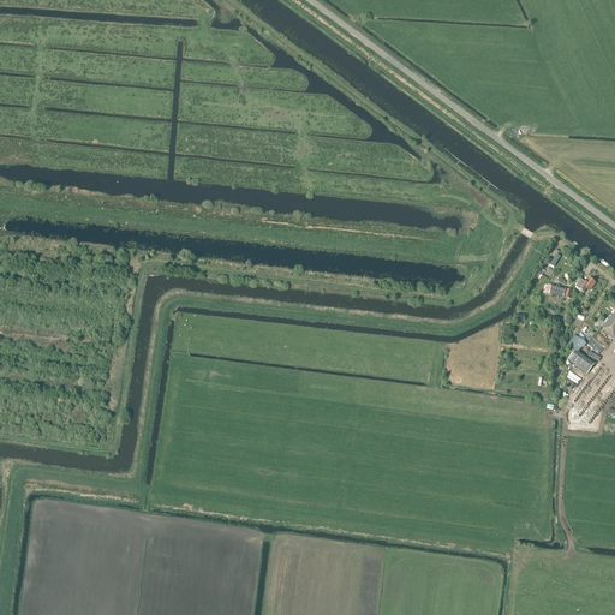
[(590,291),(596,284),(590,279),(586,284),(580,280),(575,287),(584,293),(586,290),(590,291)]
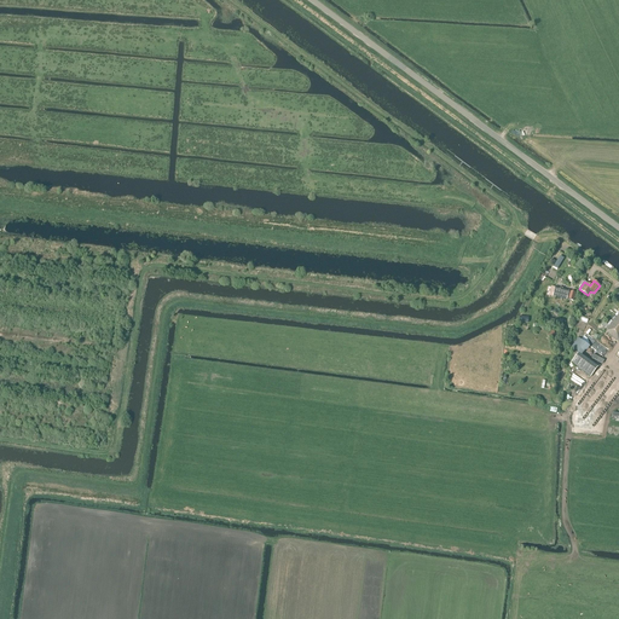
[(570,291),(551,287),(549,296),(567,301),(570,291)]
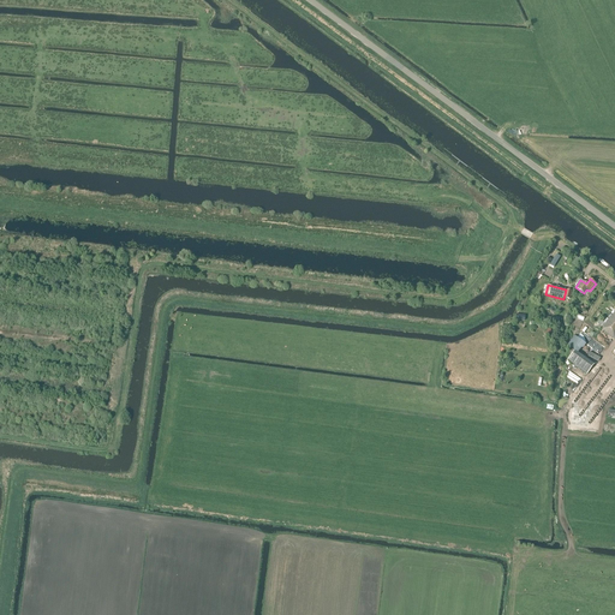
[(614,338),(614,311),(602,329),(614,339),(614,338)]
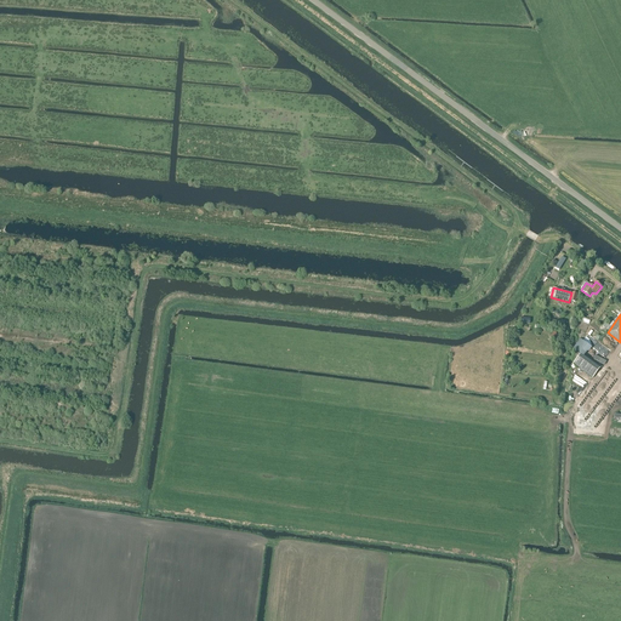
[(573,349),(580,354),(584,357),(591,347),(580,340),(573,349)]
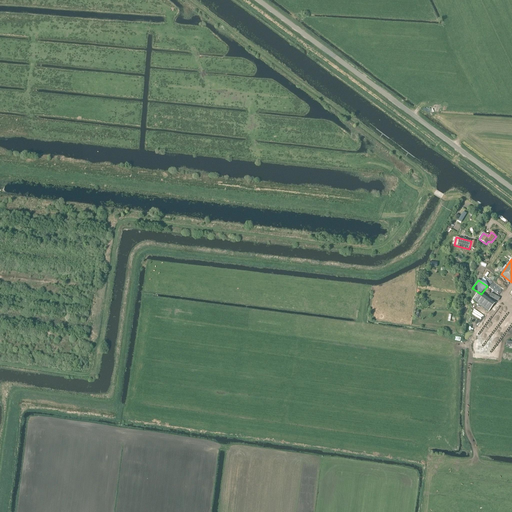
[(478,292),(473,300),(489,312),(494,304),(481,294),(478,292)]
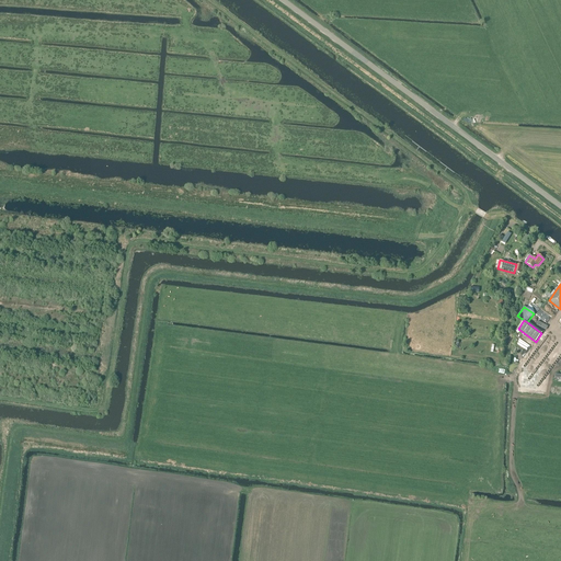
All buildings are outlined.
